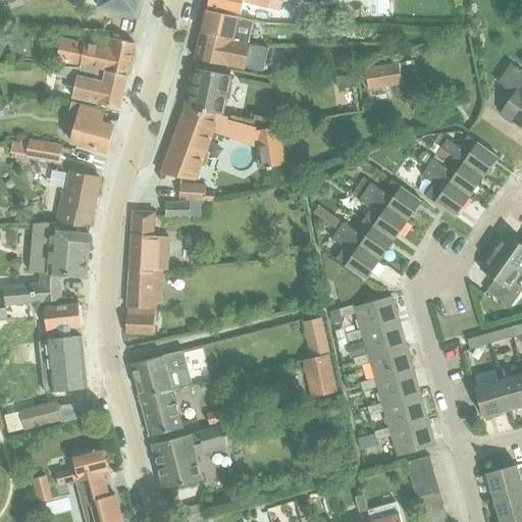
[(100,0),(98,8),(138,18),(143,1),(146,2),(146,0),(100,0)]
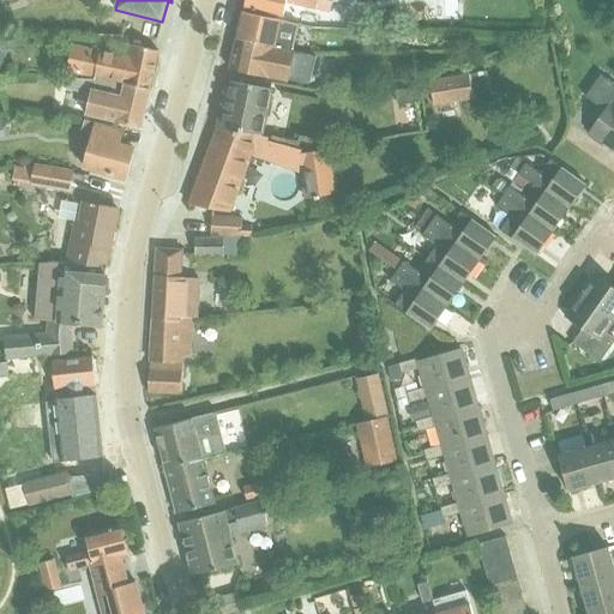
[(317,0),(245,0),(244,8),(283,17),(286,2),(315,10),(315,8),(317,0)]
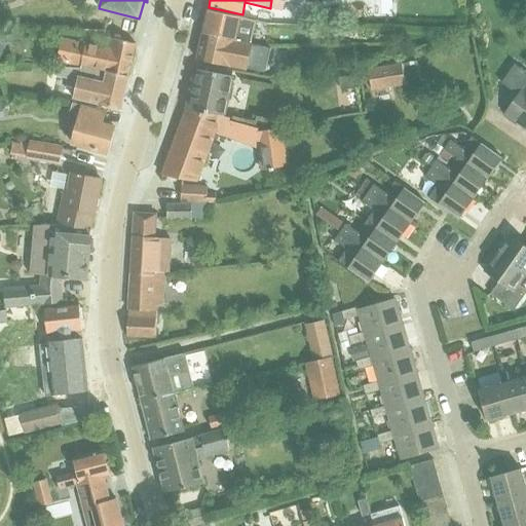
[(279,0),(271,0),(270,7),(283,10),(285,1),(279,0)]
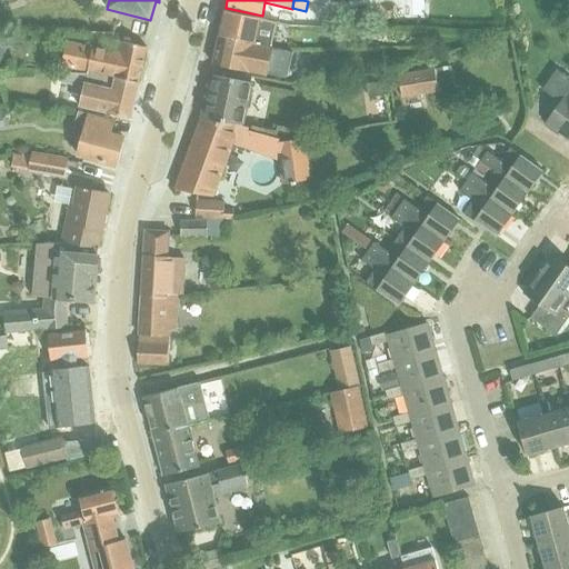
[(225,12),(219,36),(223,37),(241,41),(253,43),(271,48),(275,37),(277,23),(276,23),(259,20),(241,16),(225,12)]
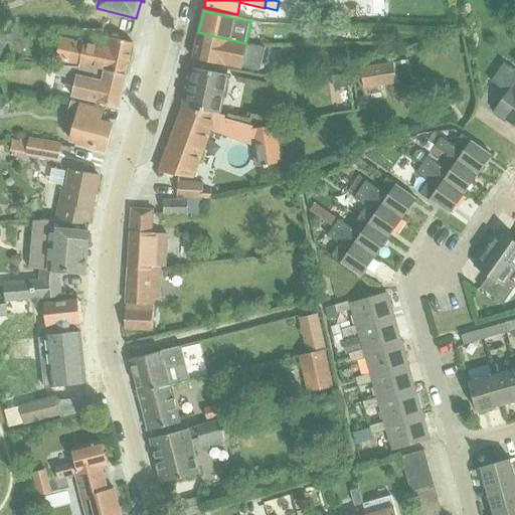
[(198,32),(193,57),(224,64),(239,67),(256,71),(260,69),(265,47),(245,43),(229,39),(218,37),(202,33),(198,32)]
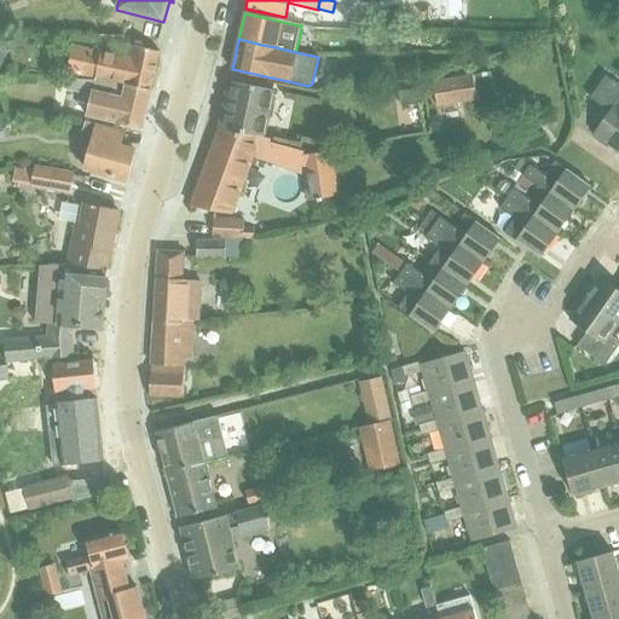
[(108,81),(152,91),(161,53),(136,46),(132,59),(73,45),(67,71),(94,77),(108,81)]
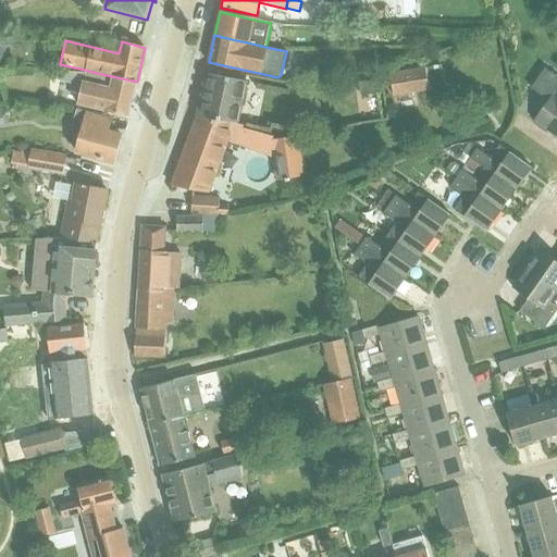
[(393,95),(443,87),(440,65),(388,73),(393,95)]
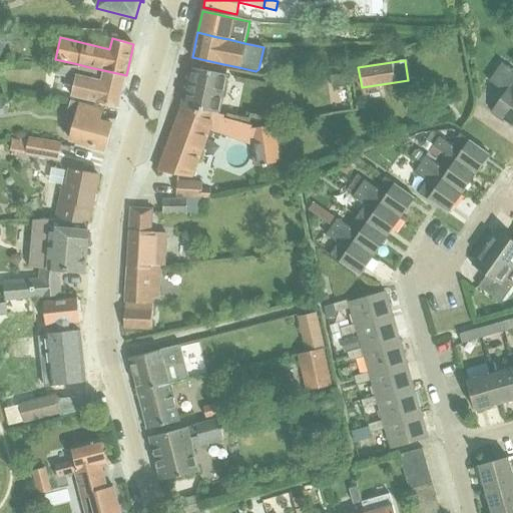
[(512,70),(502,63),(489,81),(506,93),(493,111),(494,113),(493,115),(503,122),(504,120),(512,125),(512,70)]
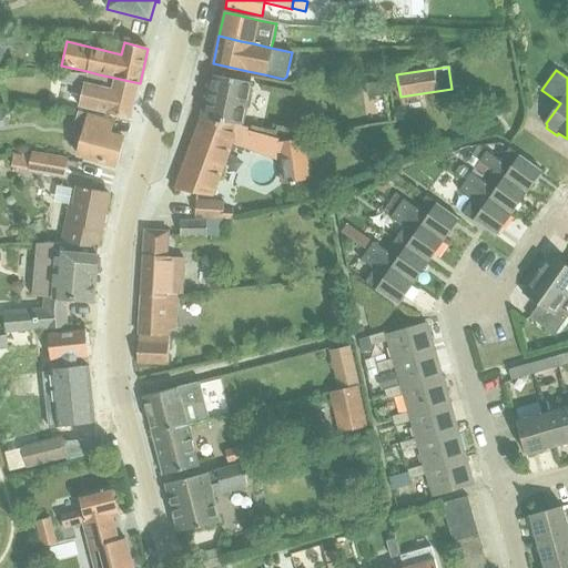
[(63,73),(61,82),(82,87),(80,99),(79,107),(102,112),(131,120),(133,113),(140,83),(99,74),(87,71),(85,73),(63,73)]
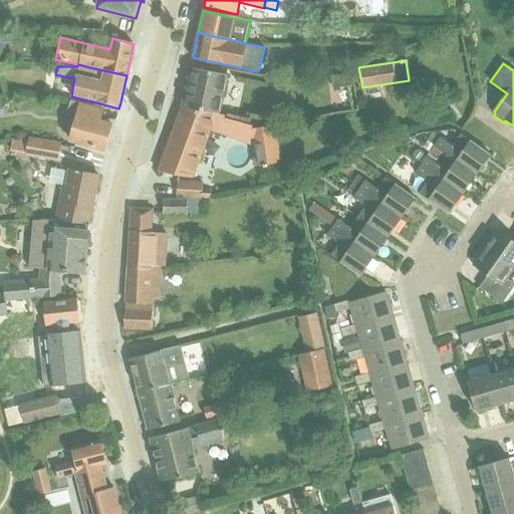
[(183,106),(219,113),(227,76),(190,69),(183,106)]
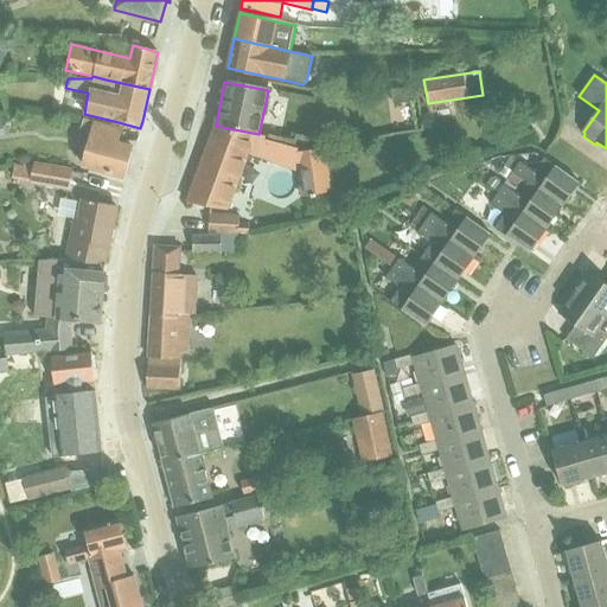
[(409,88),(391,91),(394,103),(411,101),(409,88)]
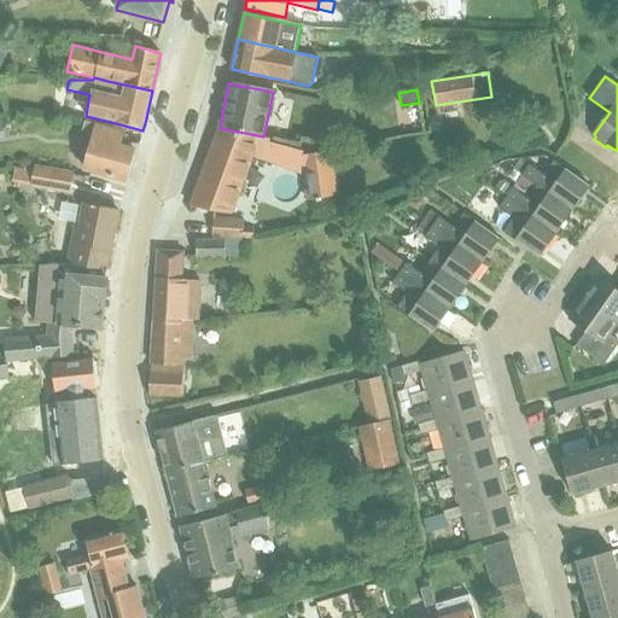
[(126,181),(134,151),(111,144),(115,129),(85,121),(79,143),(89,145),(82,169),(126,181)]
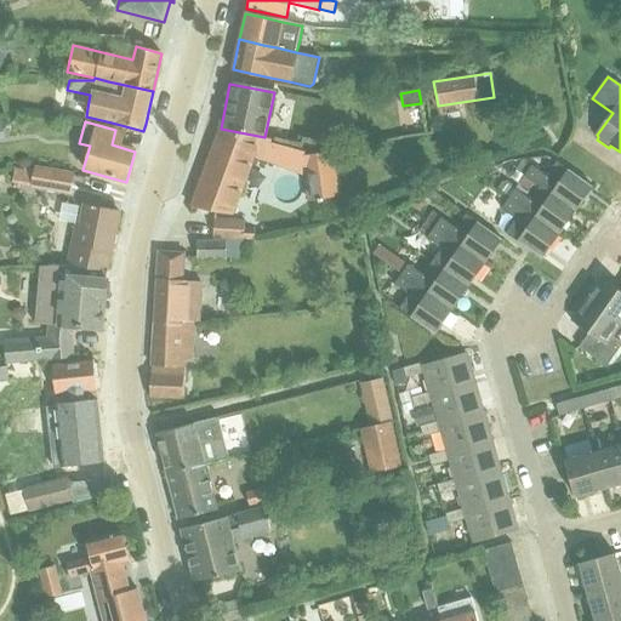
[(220,132),(192,208),(233,215),(255,157),(280,166),(295,172),(302,151),(271,143),(273,140),(265,138),(265,137),(221,129),(220,132)]
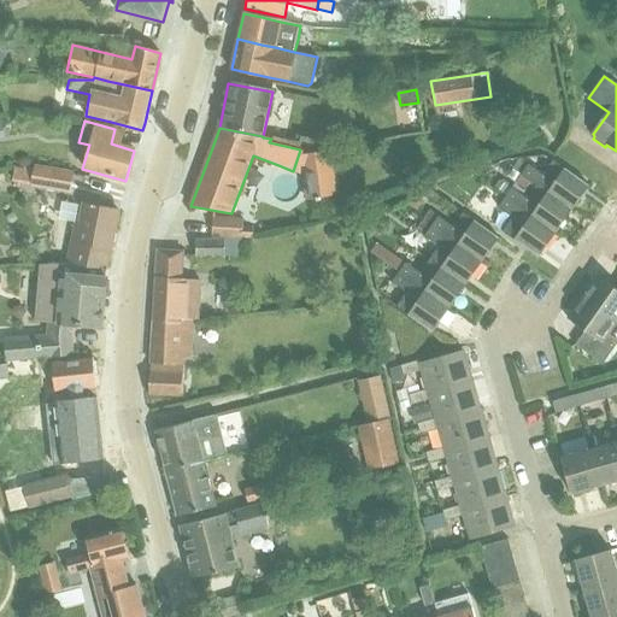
[(301,157),(304,175),(309,199),(338,194),(330,152),(301,157)]
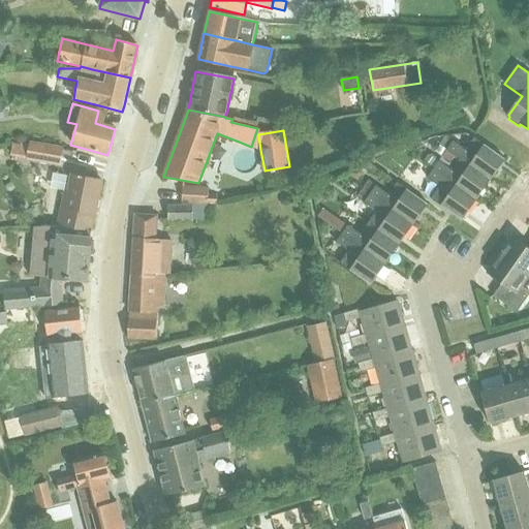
[(465,150),(453,141),(446,136),(440,146),(459,158),(490,180),(504,159),(474,137),(465,150)]
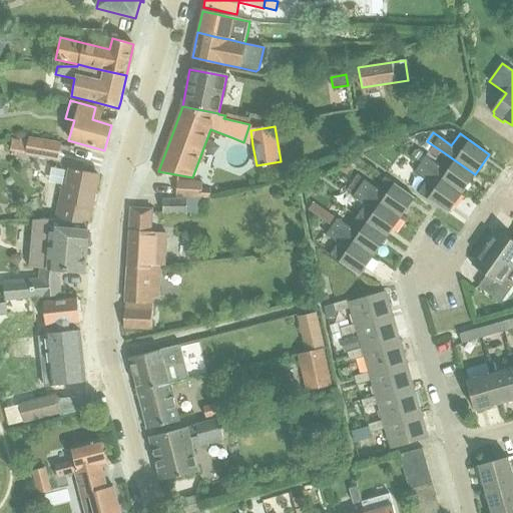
[(57,160),(60,144),(28,138),(25,153),(57,160)]
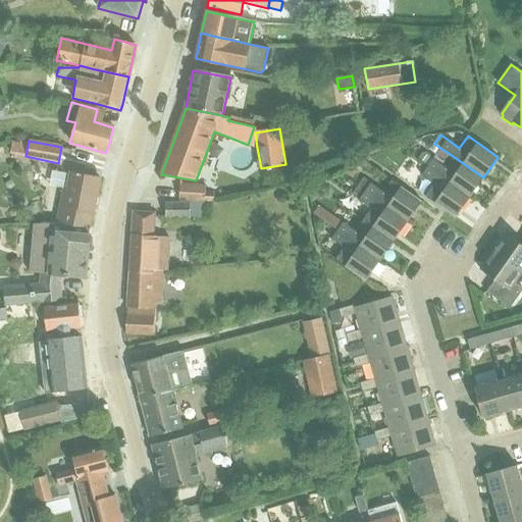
[(423,153),(419,158),(426,163),(430,158),(423,153)]
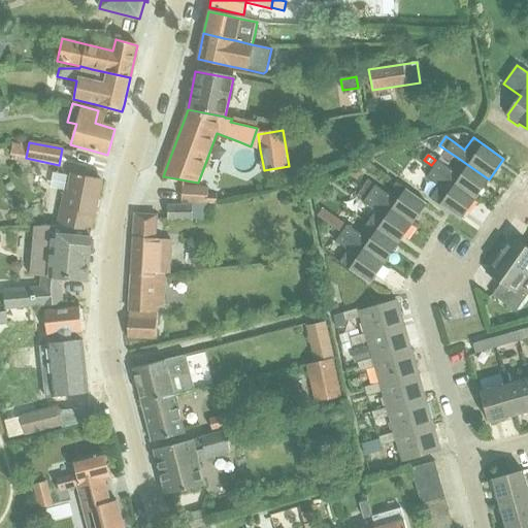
[(438,160),(432,169),(475,199),(489,179),(458,158),(451,169),(438,160)]
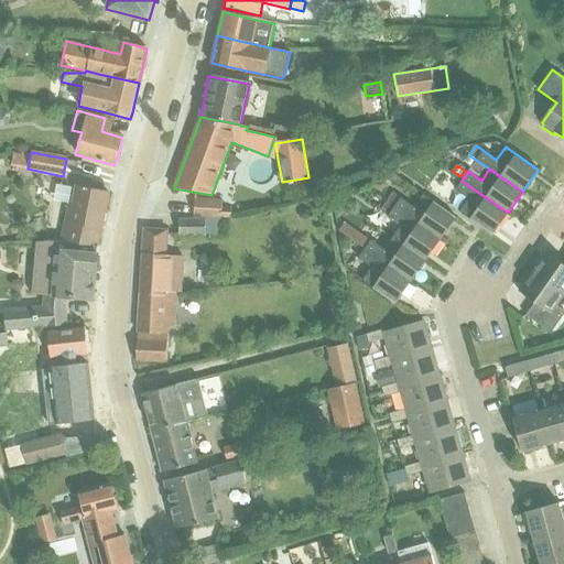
[(508,213),(462,181),(455,190),(468,198),(459,212),(492,235),(508,213)]
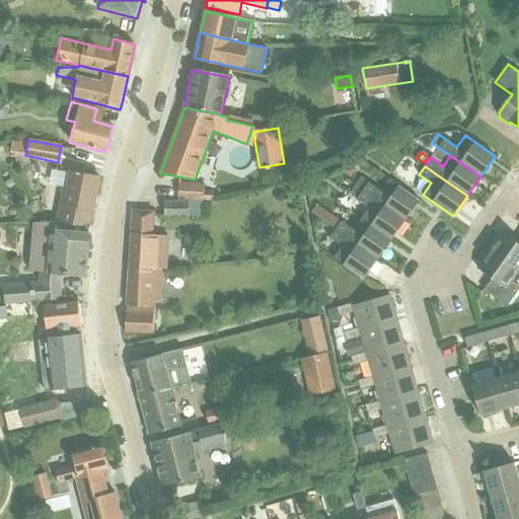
[(63,189),(57,223),(88,226),(91,210),(93,211),(99,178),(68,171),(65,189),(63,189)]
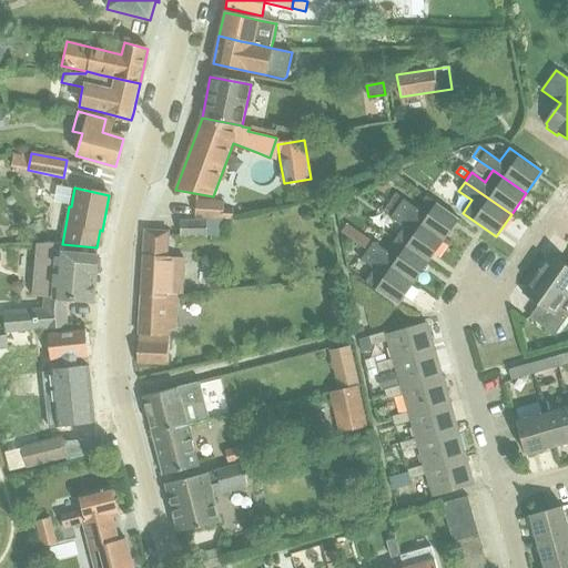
[(417,209),(404,199),(396,194),(389,203),(443,241),(459,219),(426,195),(417,209)]
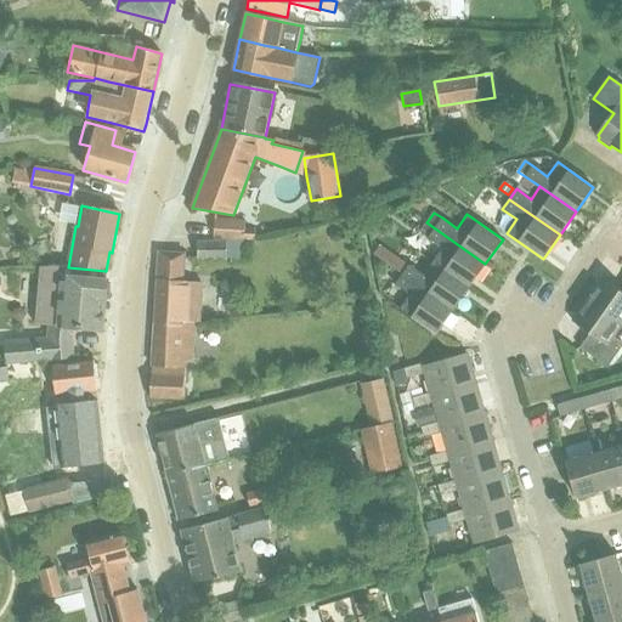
[(254,239),(255,230),(244,230),(244,221),(214,219),(213,238),(244,239),(254,239)]
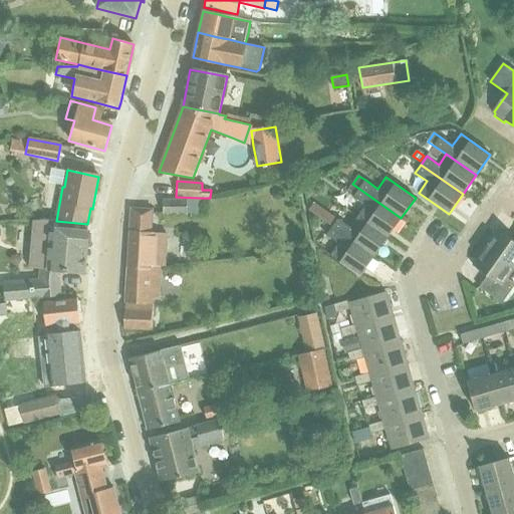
[(401,218),(352,184),(347,192),(365,205),(357,216),(388,237),(401,218)]
